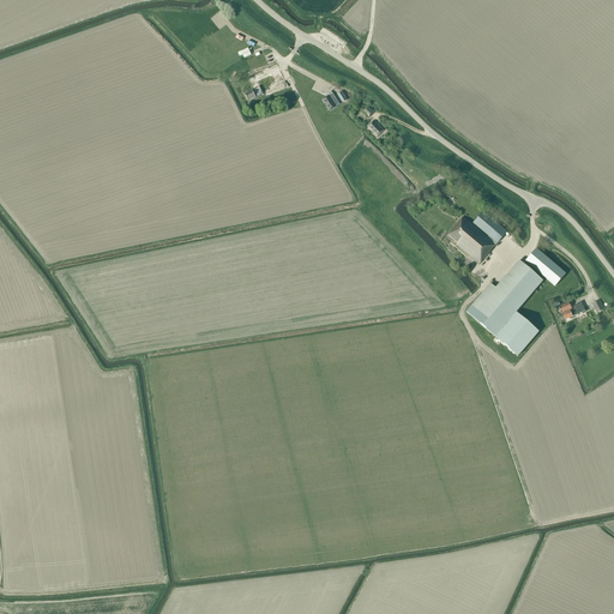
[(263,95),(263,96),(287,84),(278,66),(248,79),(253,90),(245,95),(248,102),(263,95)]
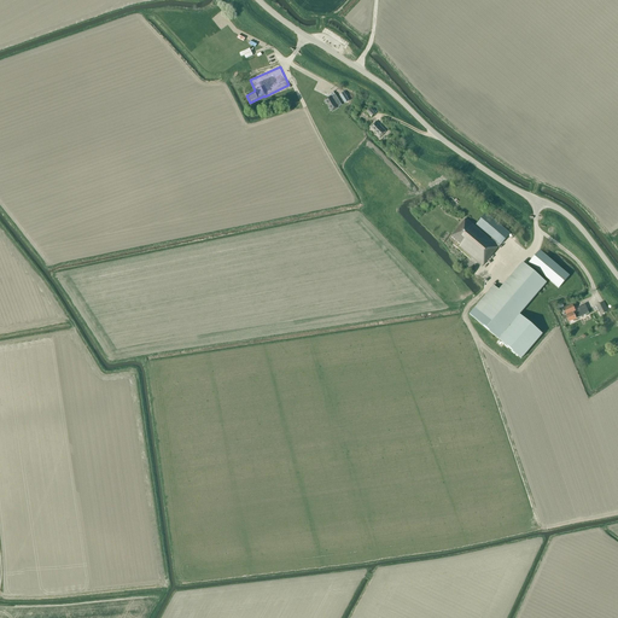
[(331,95),(325,100),(332,112),(339,108),(338,108),(342,106),(333,93),(331,94),(331,95)]
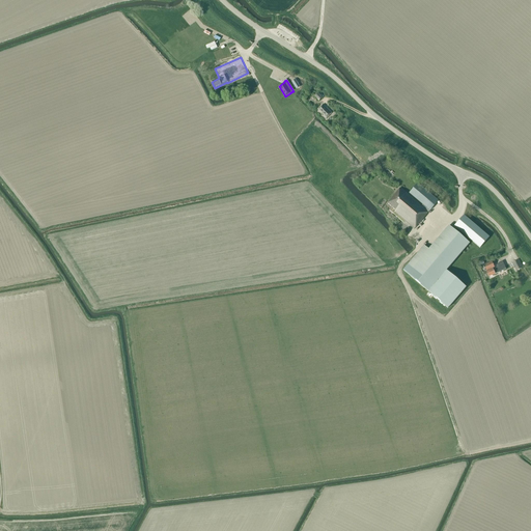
[(313,95),(319,101),(323,98),(316,91),(313,95)]
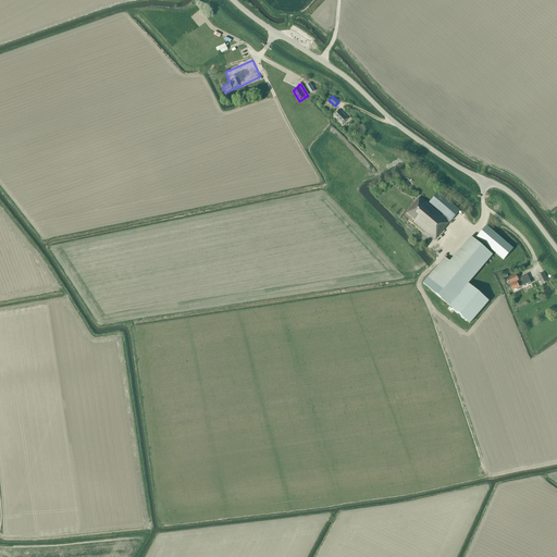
[(334,115),(342,124),(348,119),(339,110),(334,115)]
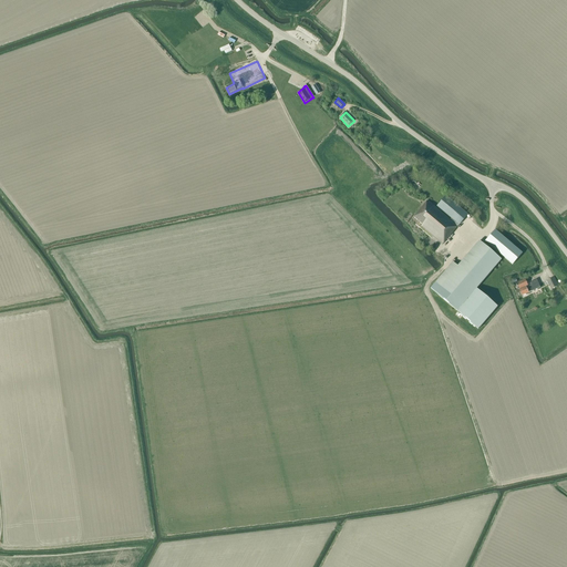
[(410,185),(418,191),(421,187),(413,181),(410,185)]
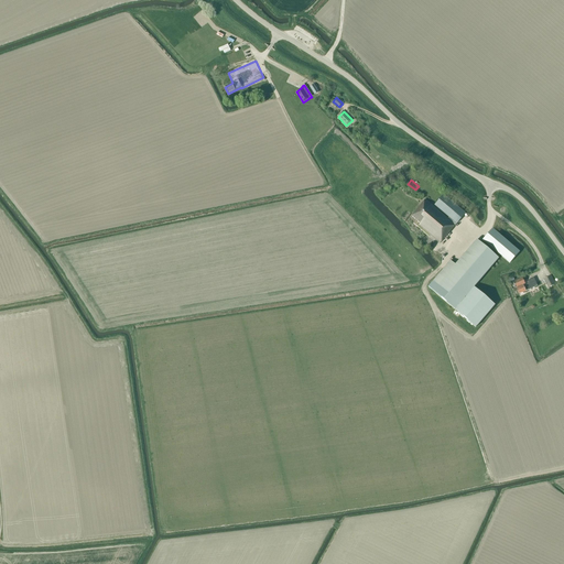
[(419,225),(436,240),(440,243),(466,214),(443,195),(435,205),(449,217),(448,218),(431,204),(431,205),(425,199),(411,216),(420,224),(419,225)]
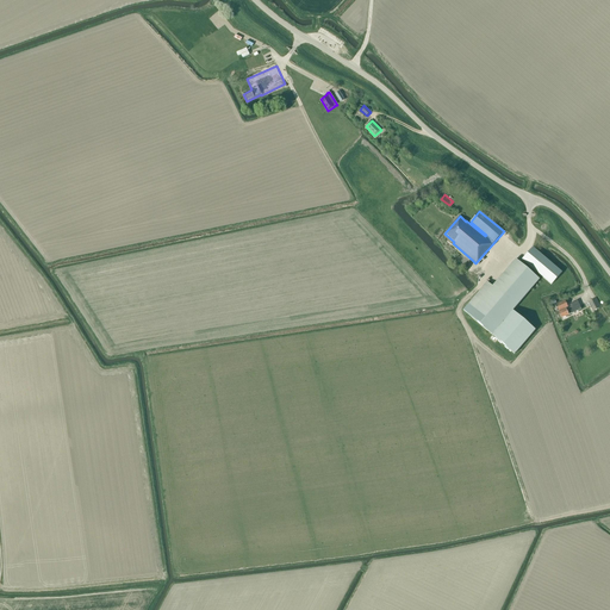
[(509,237),(508,238),(512,243),(511,244),(516,249),(518,246),(509,237)]
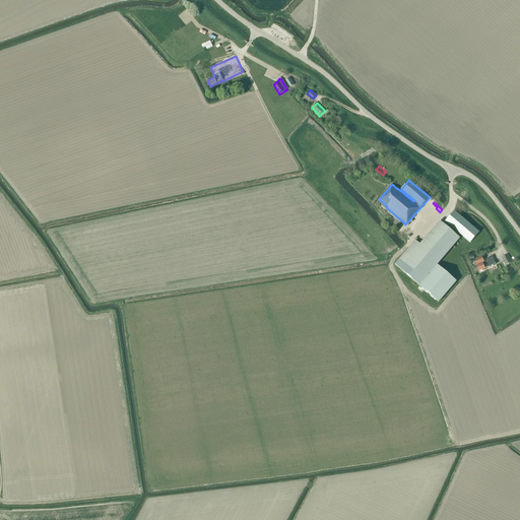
[(478,233),(454,211),(445,221),(470,243),(478,233)]
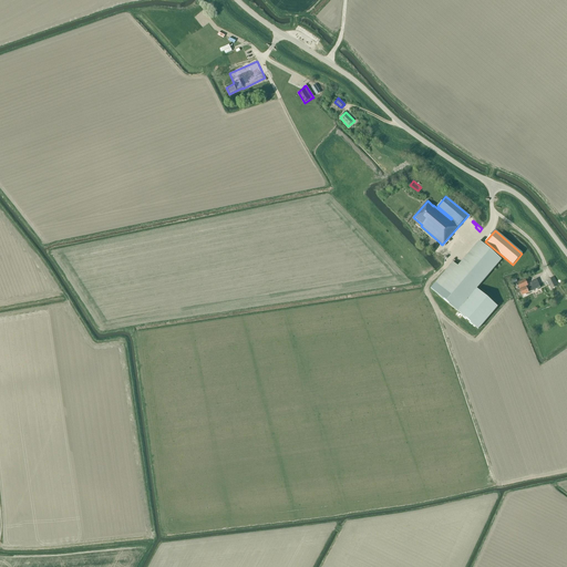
[(453,263),(431,289),(478,329),(497,307),(476,290),(501,260),(478,241),(457,267),(453,263)]
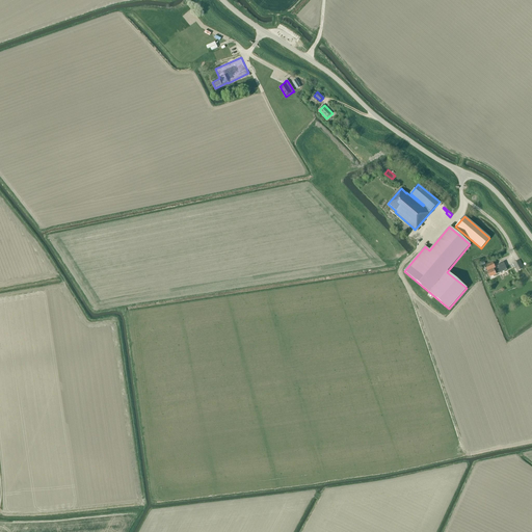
[(512,264),(516,271),(525,267),(524,266),(523,266),(520,260),(512,264)]
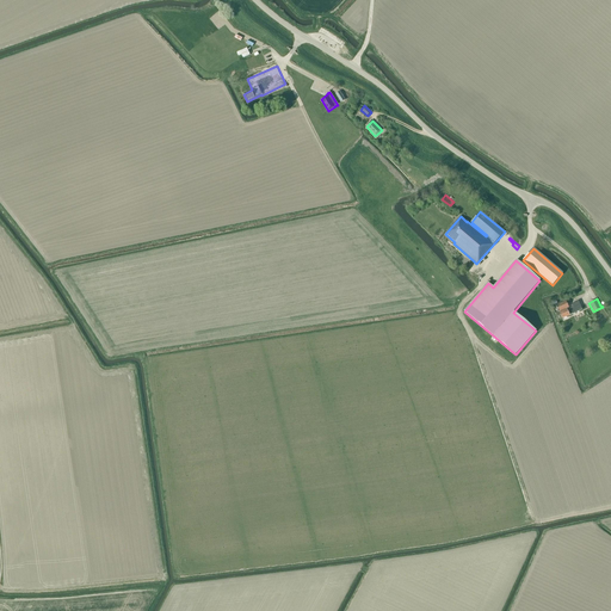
[(568,308),(566,309),(567,309),(560,313),(562,319),(569,315),(582,309),(578,301),(572,304),(573,307),(569,309),(568,308)]
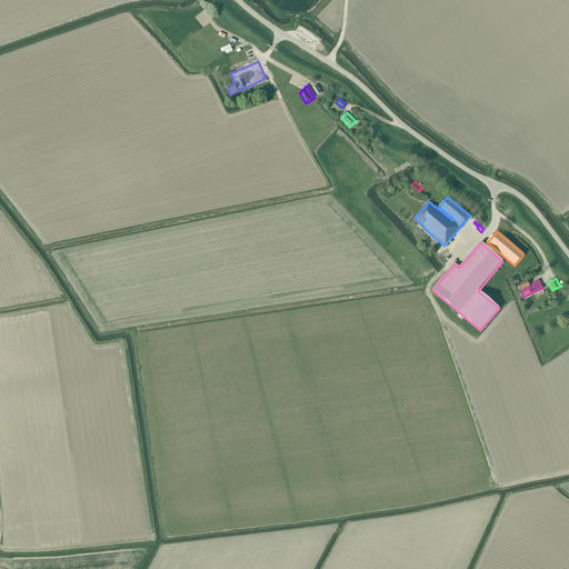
[(527,288),(529,287),(530,287),(527,281),(518,285),(520,290),(527,288)]
